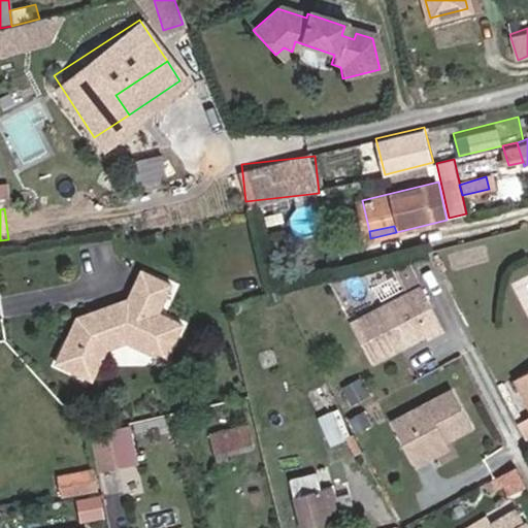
[(55,363),(75,373),(86,351),(102,347),(123,339),(162,358),(178,324),(157,314),(170,287),(140,271),(127,299),(75,318),(55,363)]
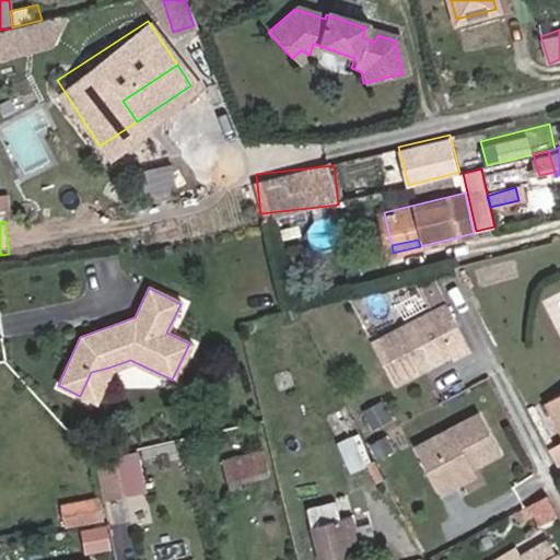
[(469,349),(446,303),(372,341),(393,382),(451,352),(453,358),(469,349)]
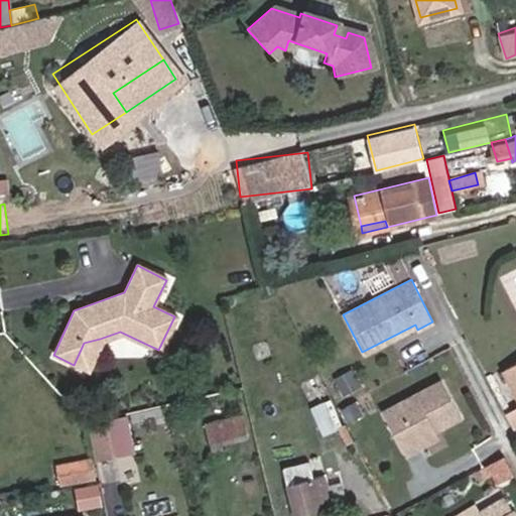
[(84,343),(74,365),(86,371),(100,339),(84,343)]
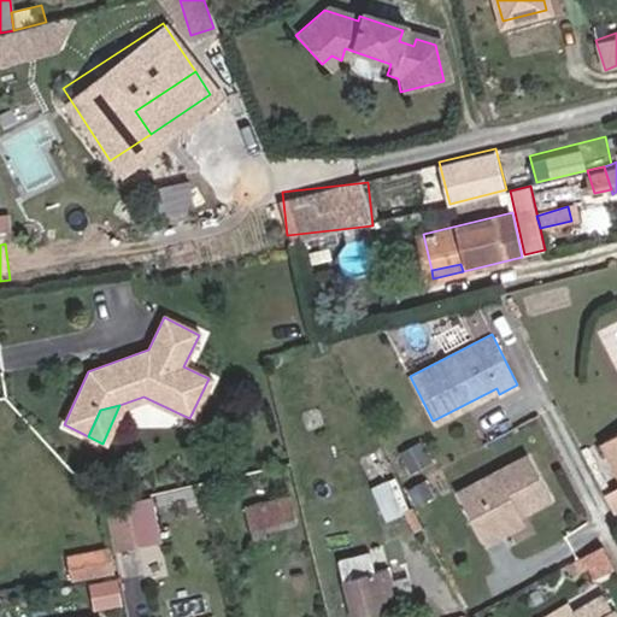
[(616,435),(603,444),(616,470),(616,435)]
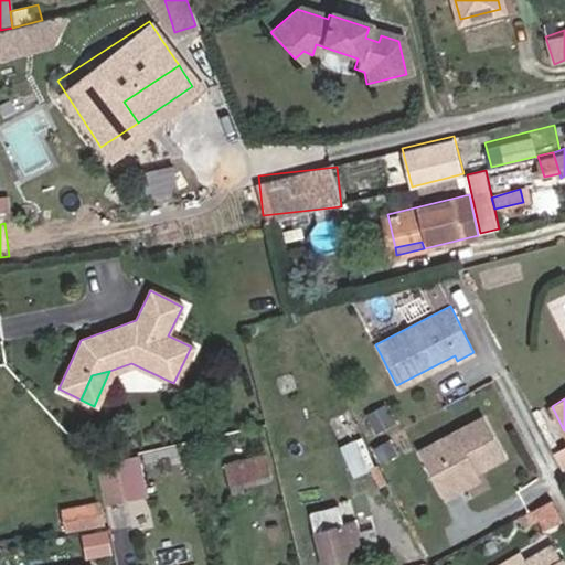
[(504,455),(483,416),(417,451),(443,498),(458,489),(455,481),(475,471),(504,455)]
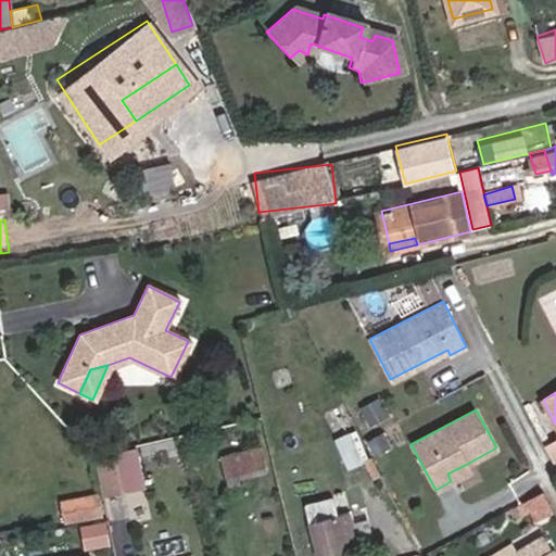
[(374,453),(388,445),(382,433),(367,441),(374,453)]
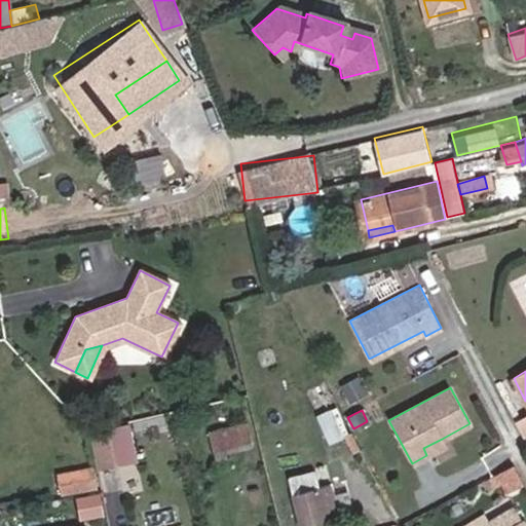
[(251,444),(246,422),(209,433),(218,466),(229,463),(226,451),(251,444)]
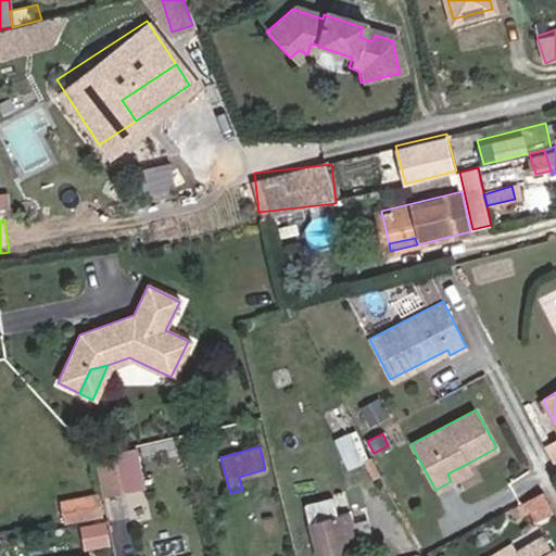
[(112,450),(91,454),(100,494),(121,490),(112,450)]
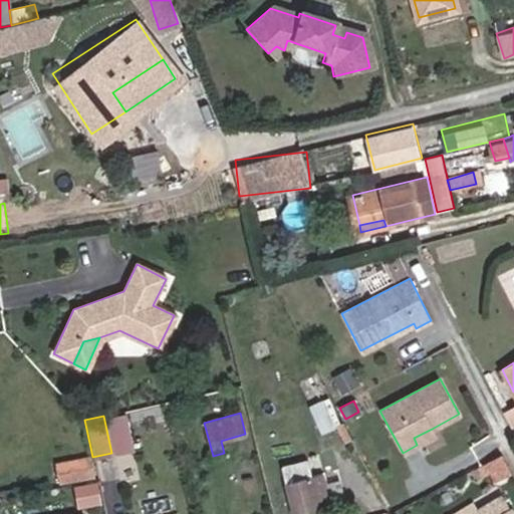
[(272,429),(275,439),(283,437),(285,436),(281,425),(272,429)]
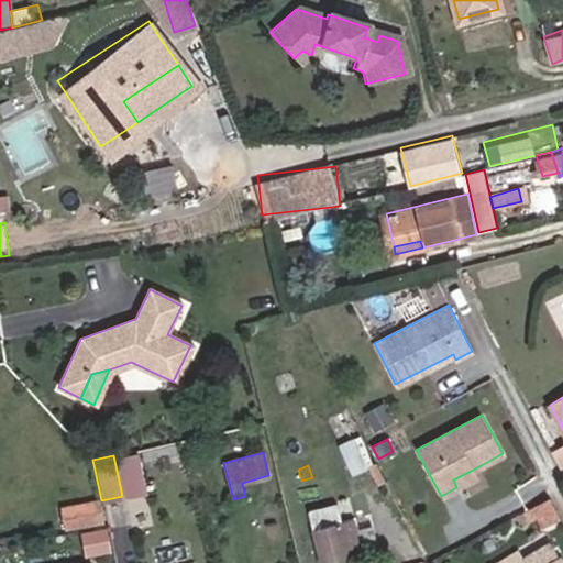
[(477,477),(473,470),(453,479),(456,487),(477,477)]
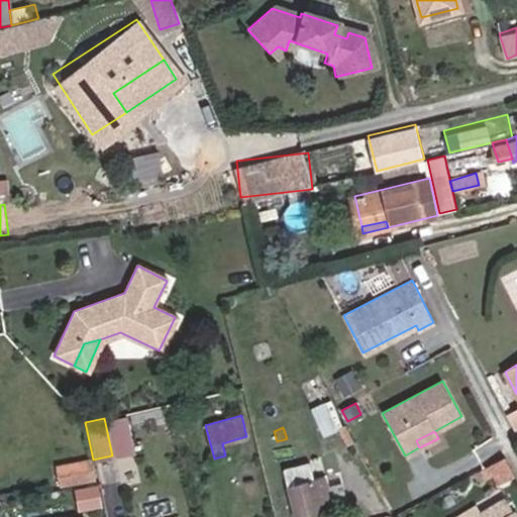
[(84,461),(59,466),(63,485),(88,480),(84,461)]
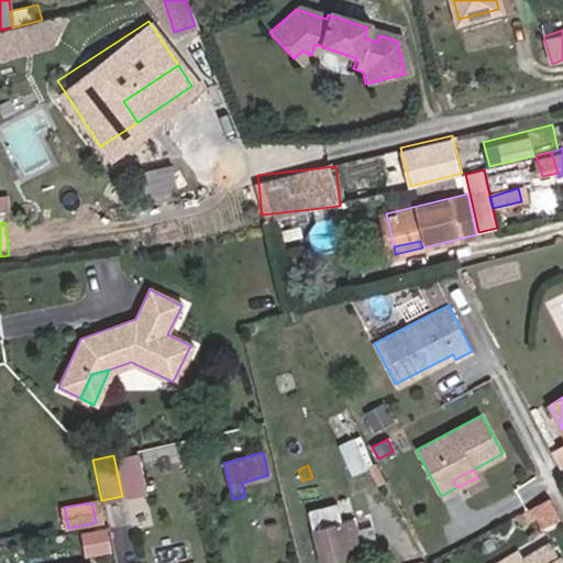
[(321,562),(337,562),(349,560),(343,534),(355,531),(360,530),(355,516),(342,519),(339,505),(311,510),(316,526),(313,527),(319,554),(321,562)]
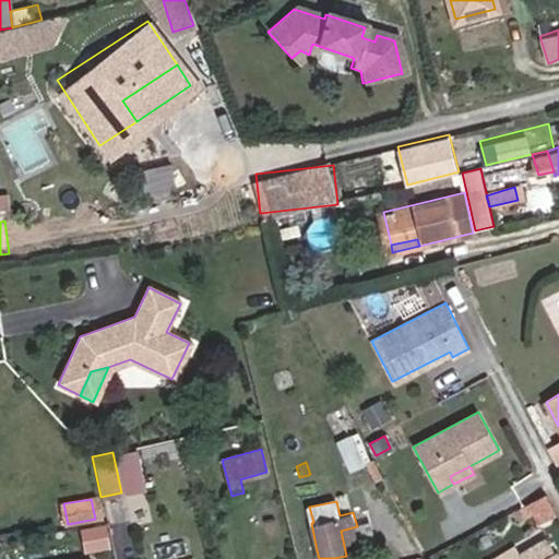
[(305,552),(317,550),(311,523),(309,518),(297,521),(305,552)]
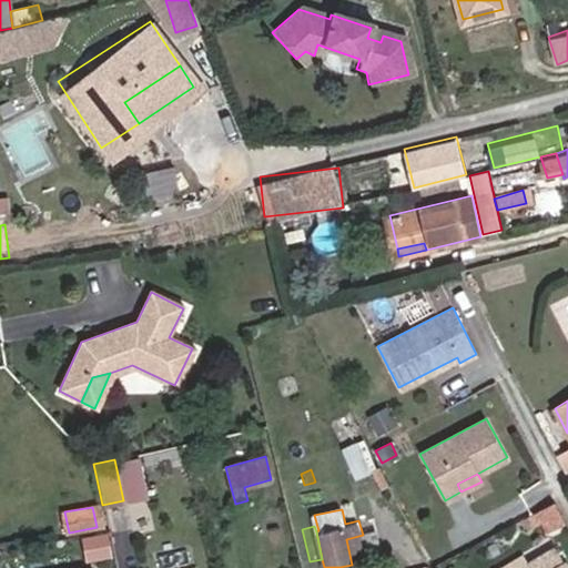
[(88,557),(112,555),(111,534),(85,535),(88,557)]
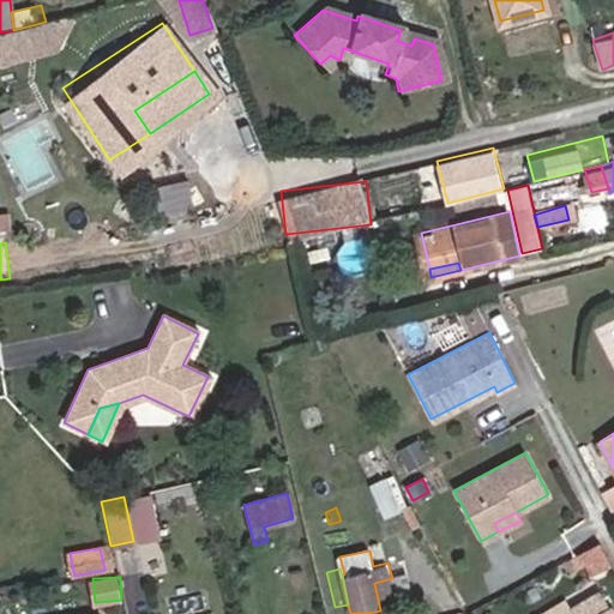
[(374,583),(380,611),(396,608),(387,579),(374,583)]
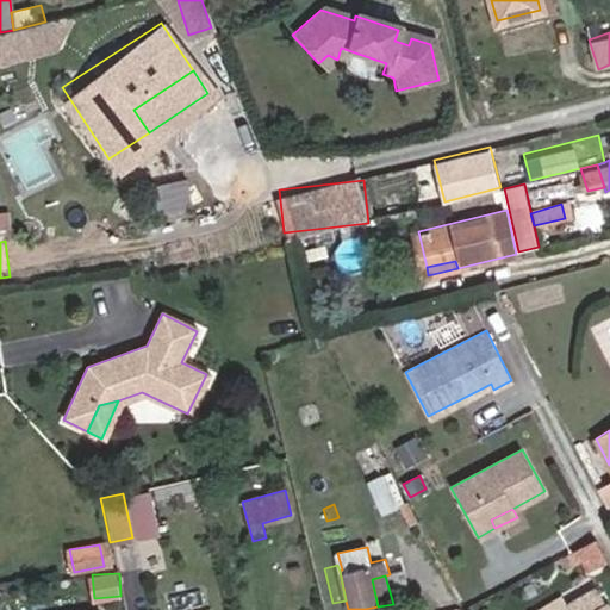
[(609,609),(597,589),(567,607),(561,596),(537,609),(609,609)]
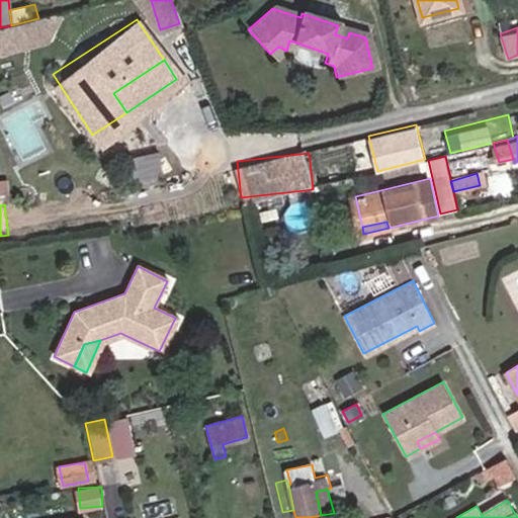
[(41,517),(40,508),(30,509),(24,510),(25,517),(41,517)]
